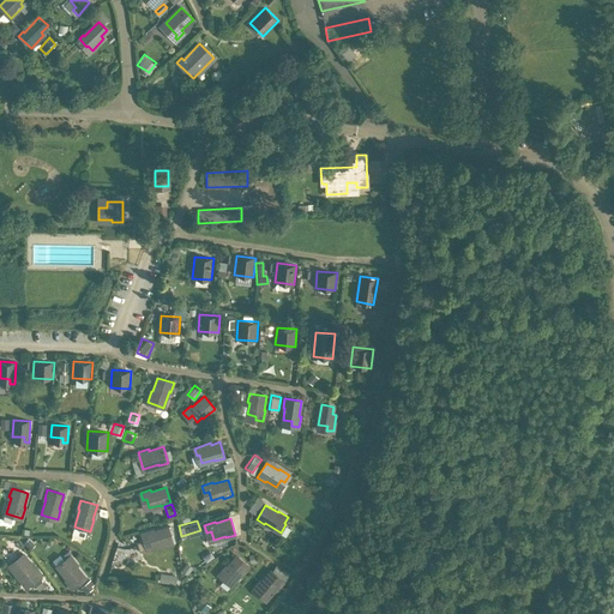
[(168,525),(154,529),(152,528),(142,531),(146,547),(163,543),(163,545),(172,542),(168,525)]
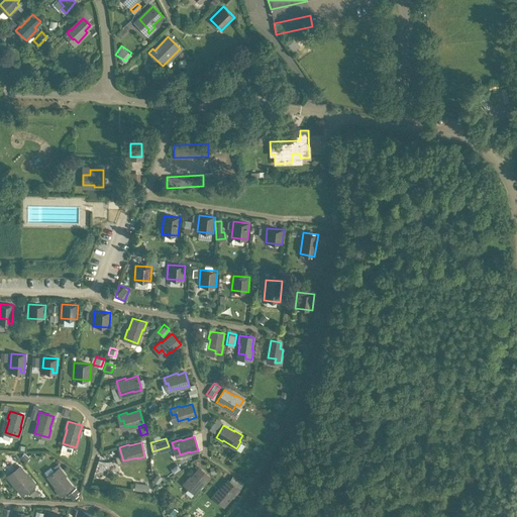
[(26,474),(20,466),(6,476),(16,488),(17,488),(21,494),(34,483),(27,473),(26,474)]
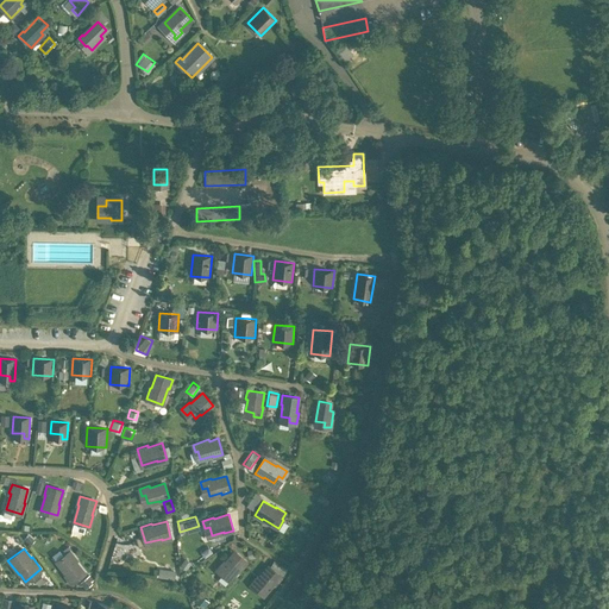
[(70,551),(63,556),(67,559),(60,565),(67,575),(66,575),(71,583),(85,572),(75,560),(76,559),(70,551)]
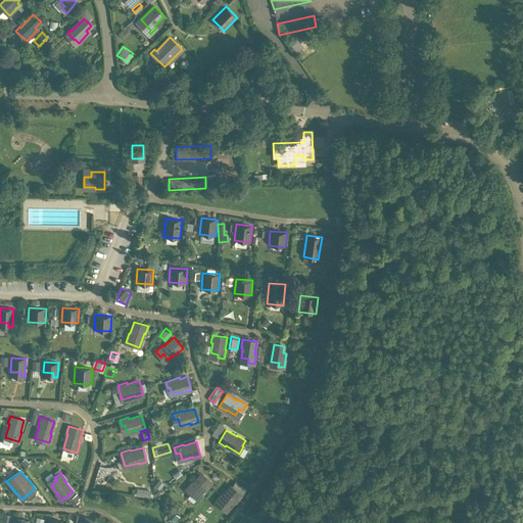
[(201,473),(192,483),(192,482),(186,489),(191,493),(193,490),(199,495),(205,488),(206,488),(211,482),(201,473)]
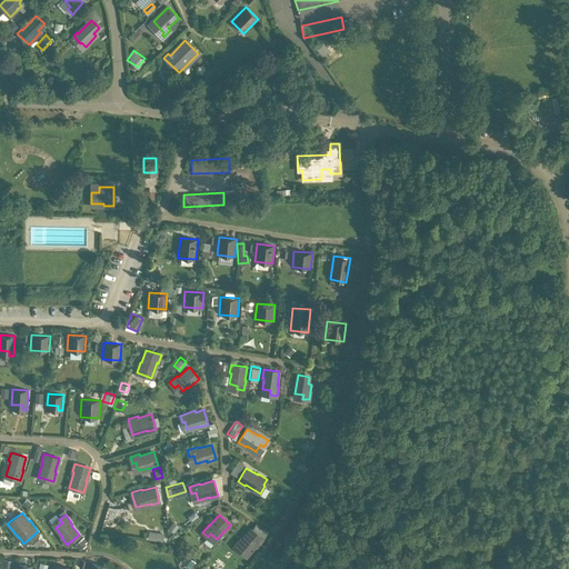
[(250,528),(241,539),(240,538),(235,546),(240,550),(242,547),(249,552),(256,545),(257,545),(262,538),(250,528)]
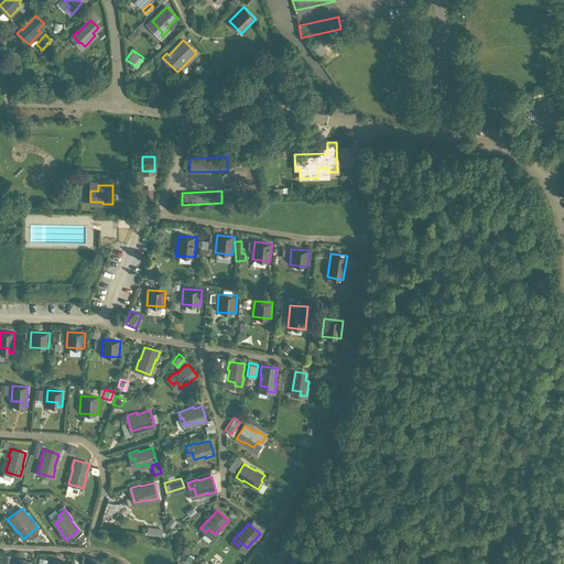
[(77,543),(87,537),(83,531),(74,537),(77,543)]
